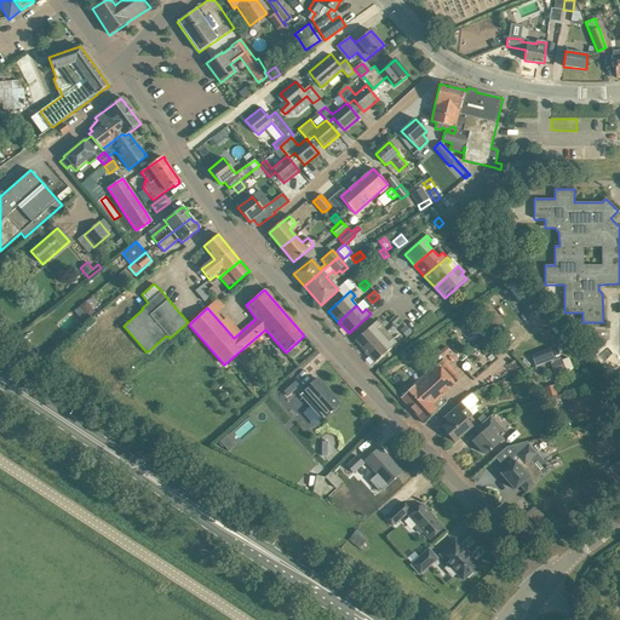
[(85,314),(79,317),(76,321),(80,326),(90,319),(85,314)]
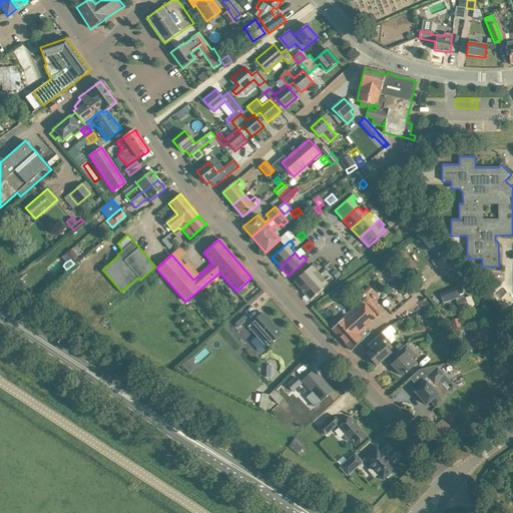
[(328,261),(326,262),(323,265),(326,269),(331,265),(328,261)]
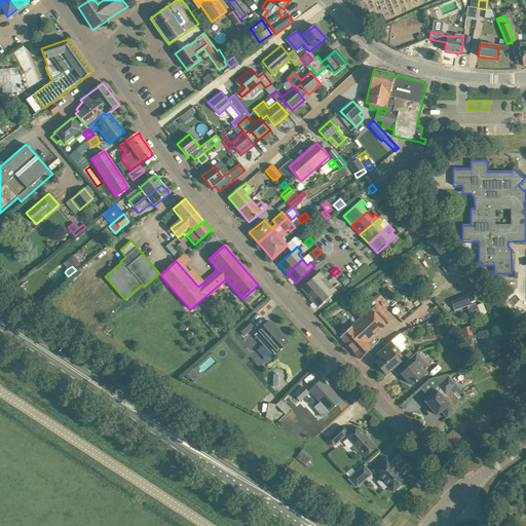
[(301,289),(309,298),(328,282),(320,272),(301,289)]
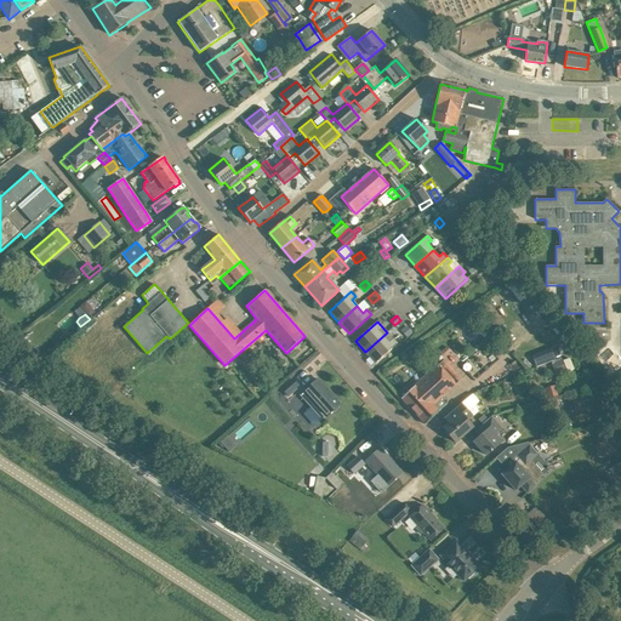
[(411,332),(410,330),(406,326),(402,331),(406,337),(411,332)]
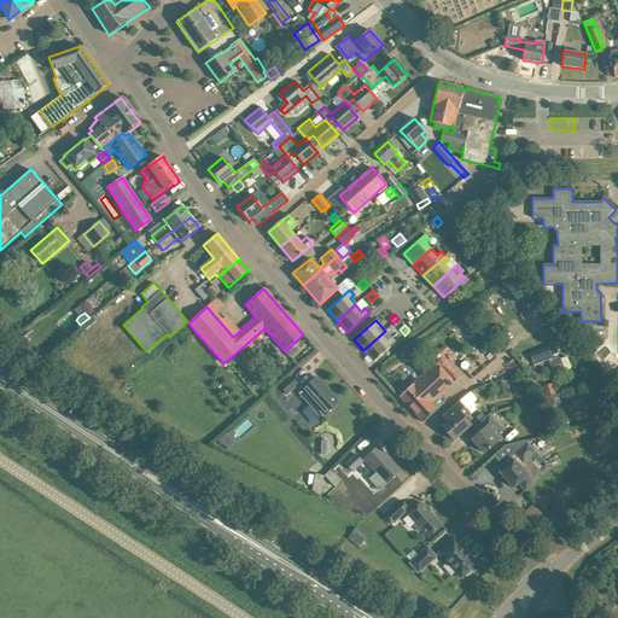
[(385,331),(363,350),(374,361),(396,342),(385,331)]
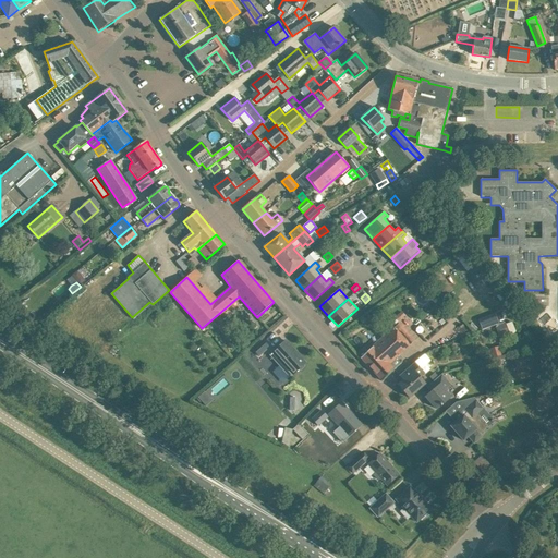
[(496,313),(478,317),(482,328),(499,324),(496,313)]
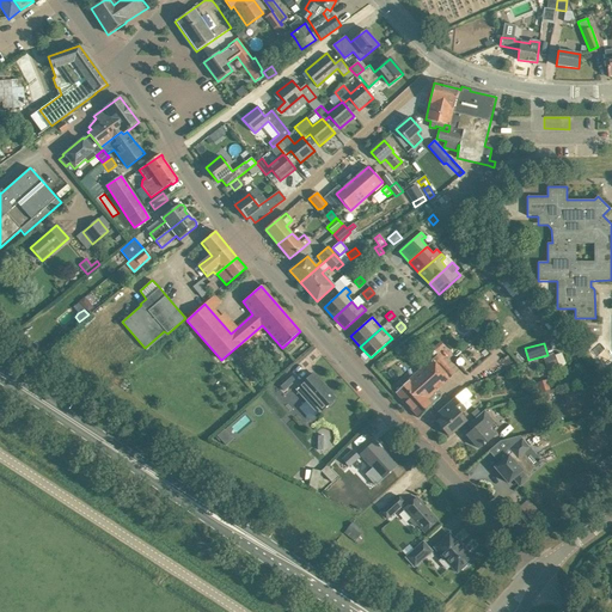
[(396,392),(418,418),(420,417),(418,417),(433,405),(427,399),(456,373),(438,354),(396,392)]
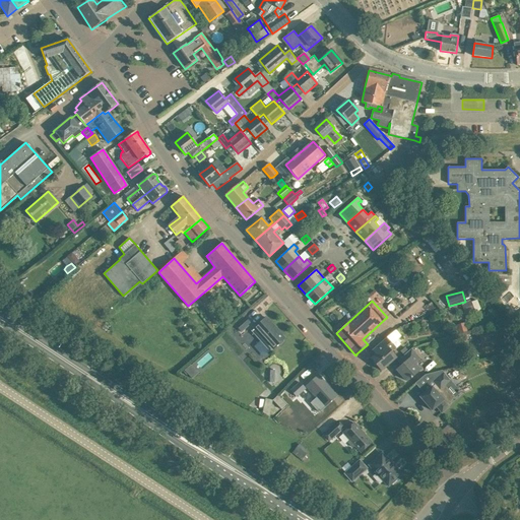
[(470,302),(463,305),(462,305),(464,313),(473,310),(470,302)]
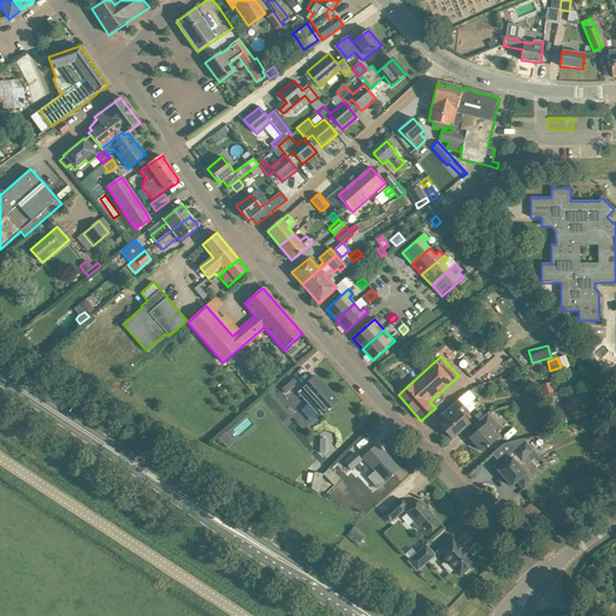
[(286,394),(296,384),(290,377),(279,386),(286,394)]
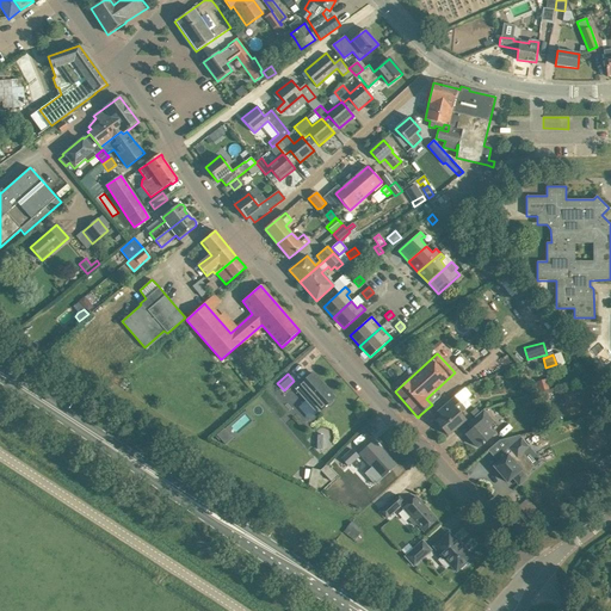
[(313,374),(295,389),(316,414),(334,397),(313,374)]
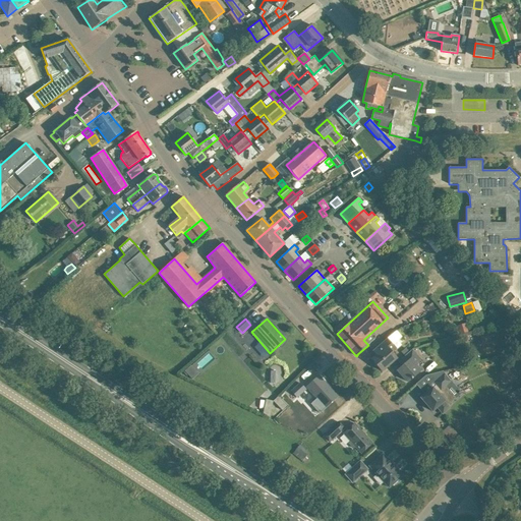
[(459,335),(466,333),(468,332),(466,324),(457,326),(459,335)]
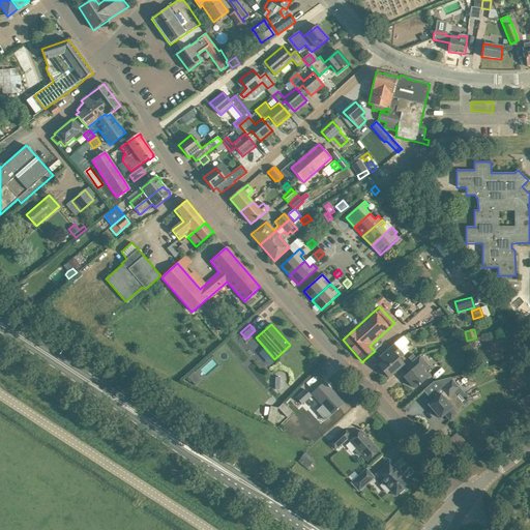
[(474,339),(467,341),(469,347),(475,345),(475,342),(474,339)]
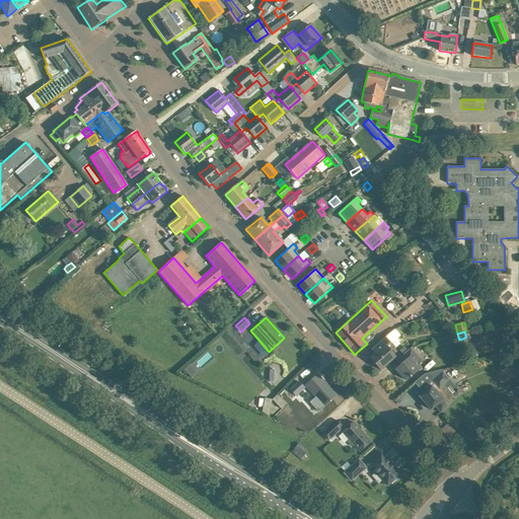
[(380,370),(384,366),(395,357),(389,351),(394,347),(390,343),(385,338),(372,349),(375,354),(370,358),(380,370)]
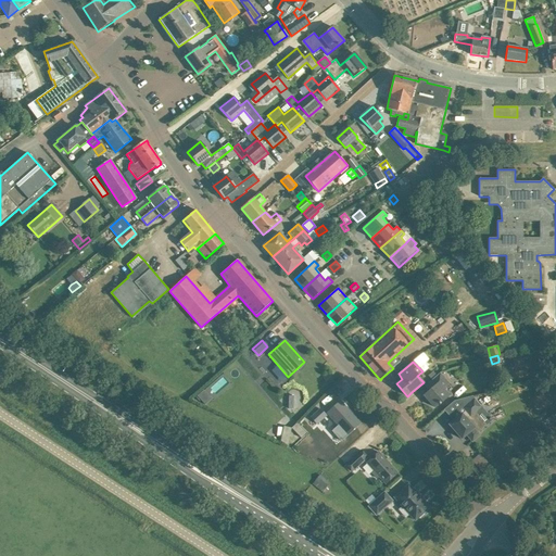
[(439,405),(440,405),(441,404),(440,404),(450,395),(443,389),(450,383),(440,373),(437,376),(431,380),(425,386),(429,391),(424,395),(426,397),(424,399),(426,402),(428,401),(434,407),(438,404),(439,405)]
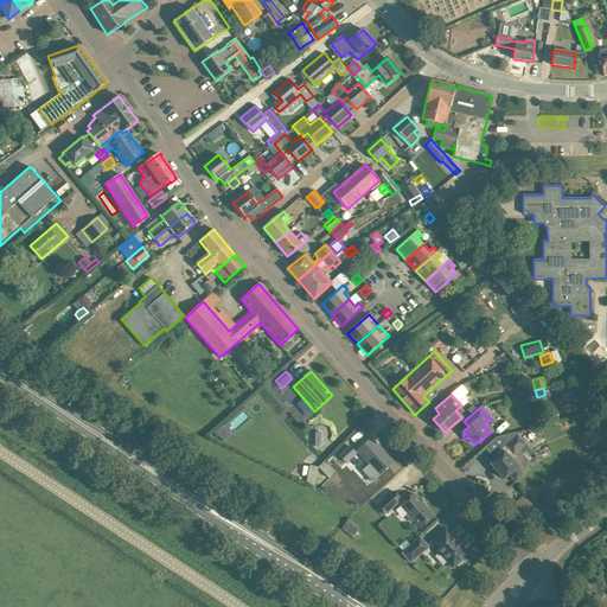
[(538,426),(542,419),(534,414),(530,421),(538,426)]
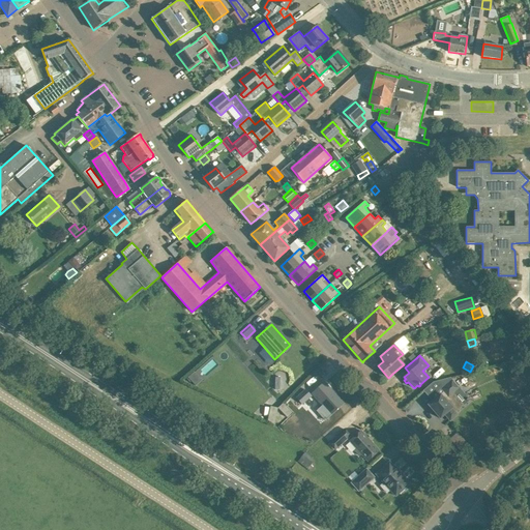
[(196,373),(188,376),(194,385),(201,381),(196,373)]
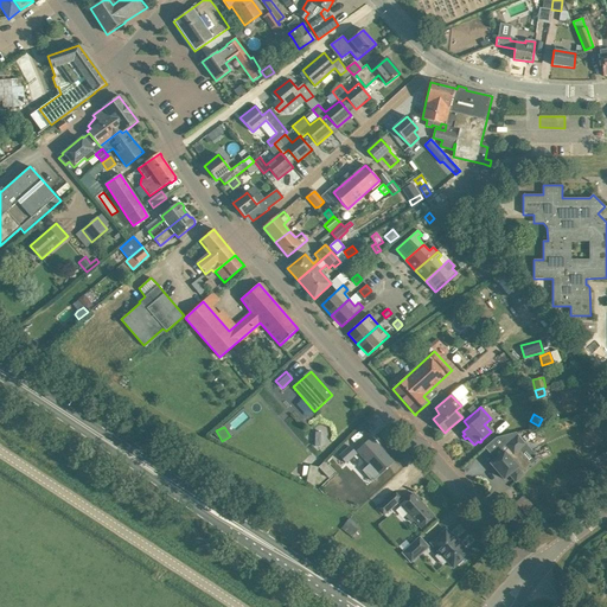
[(516,481),(524,474),(522,472),(531,465),(530,464),(519,451),(526,446),(517,435),(506,446),(509,449),(505,453),(504,452),(491,464),(504,479),(509,474),(516,481)]
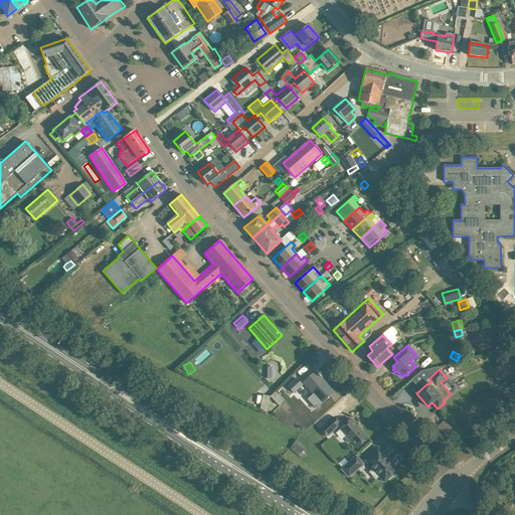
[(315,372),(303,383),(322,402),(333,392),(315,372)]
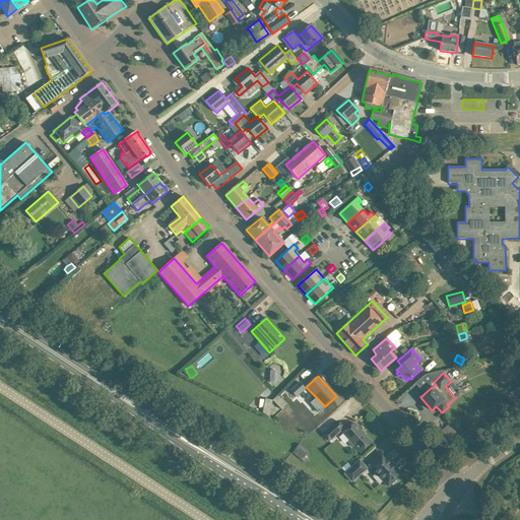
[(297,397),(305,389),(300,383),(290,391),(297,397)]
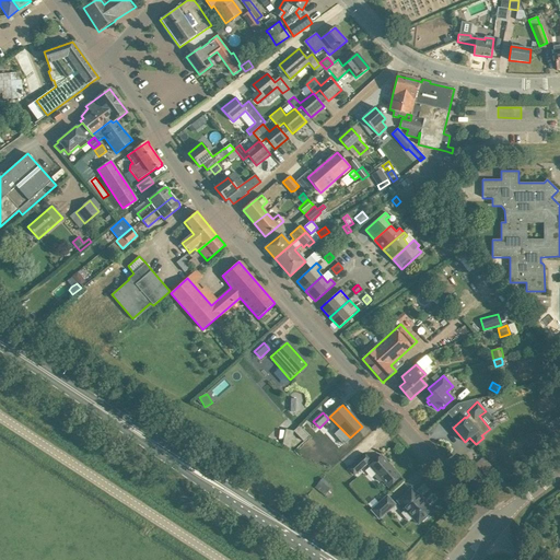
[(559,443),(559,442),(559,421),(549,428),(559,443)]
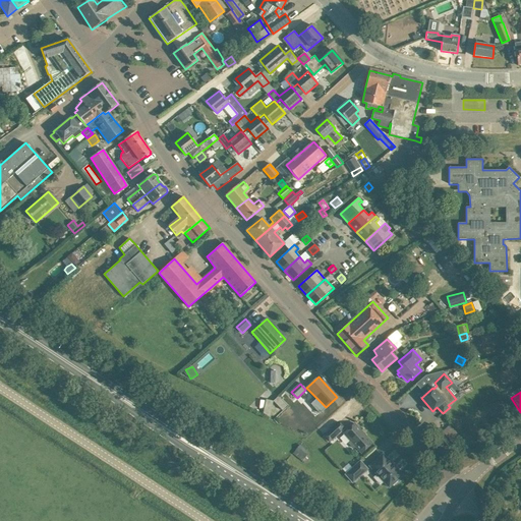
[(278,397),(273,401),(282,410),(287,406),(278,397)]
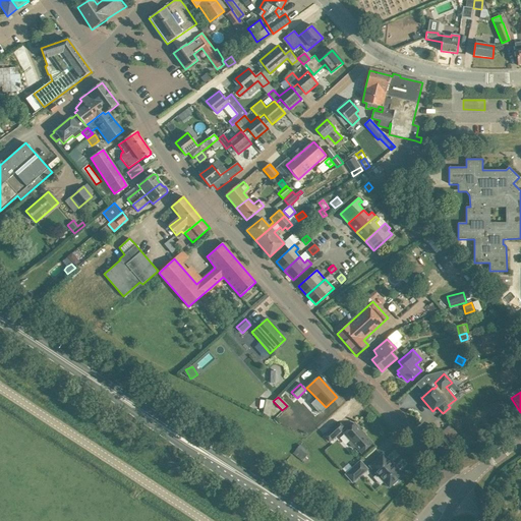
[(270,417),(273,401),(266,400),(263,416),(270,417)]
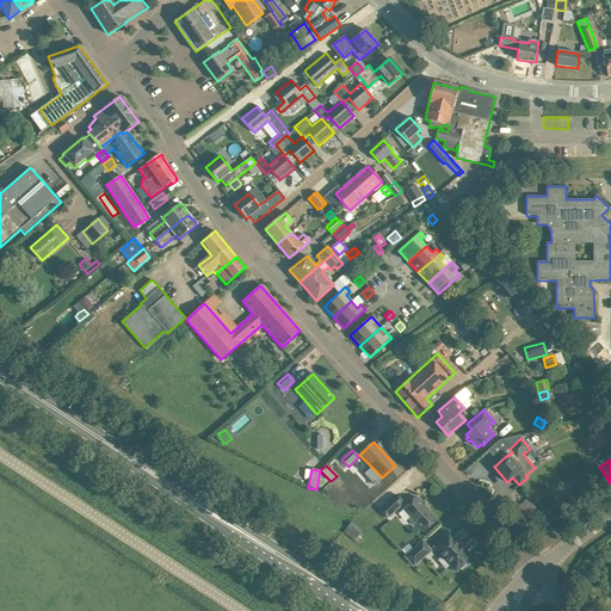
[(396,494),(380,510),(387,518),(403,503),(396,494)]
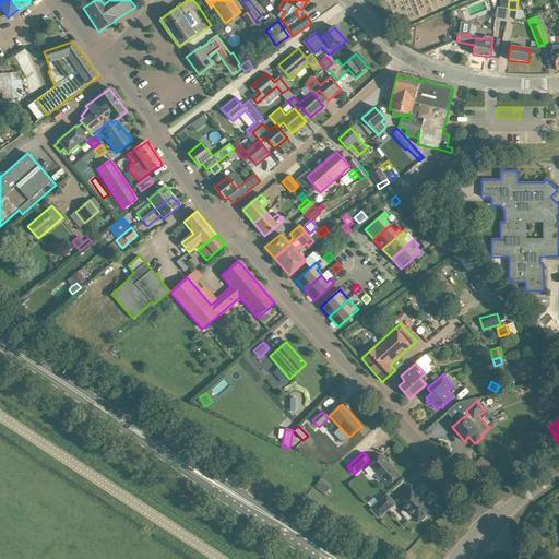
[(381,479),(388,486),(400,475),(381,454),(368,465),(376,474),(373,476),(379,482),(381,479)]
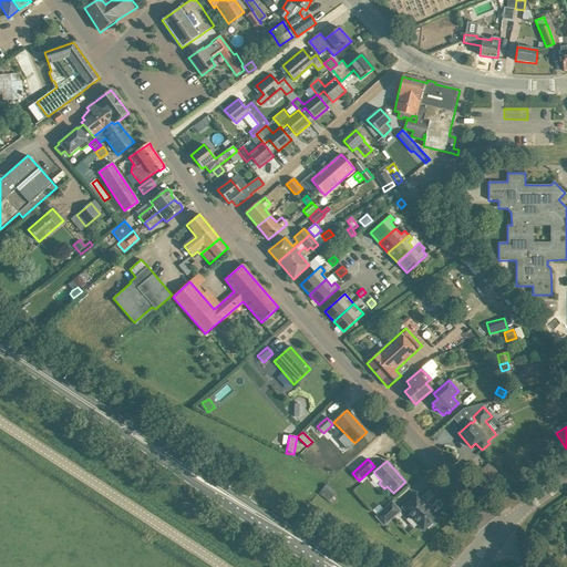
[(334,495),(329,492),(331,488),(326,485),(318,494),(328,503),(334,495)]
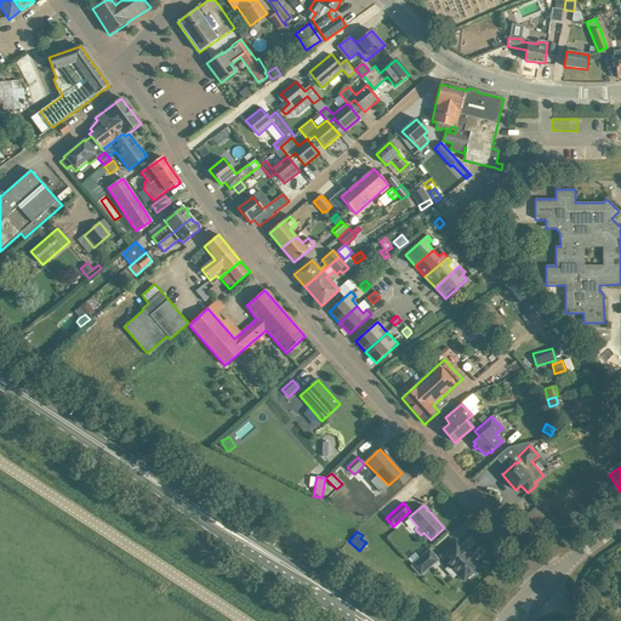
[(456,541),(440,556),(450,565),(446,569),(454,577),(457,574),(463,581),(468,577),(469,579),(477,573),(474,570),(479,567),(456,541)]
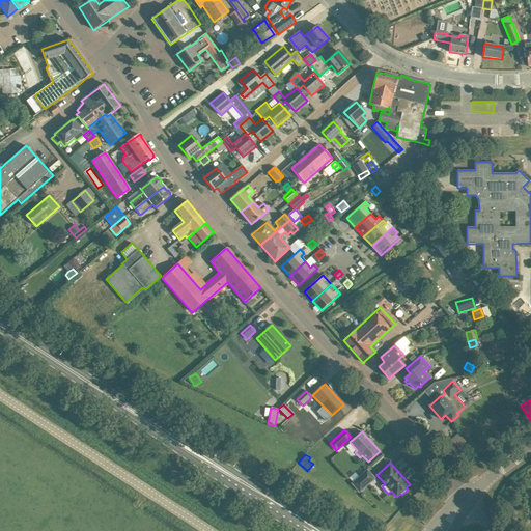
[(367,471),(352,484),(359,492),(374,478),(367,471)]
